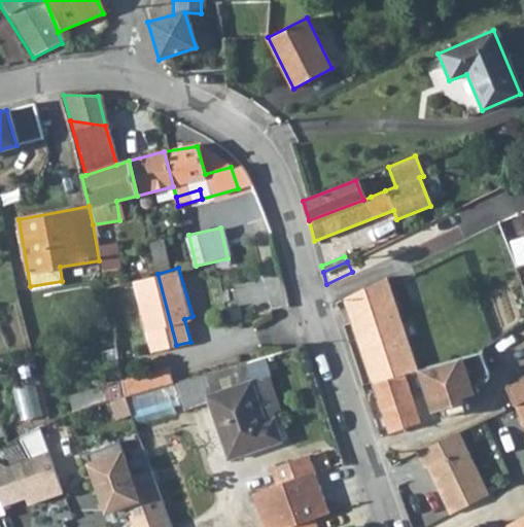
[(158,274),(134,279),(151,352),(176,345),(158,274)]
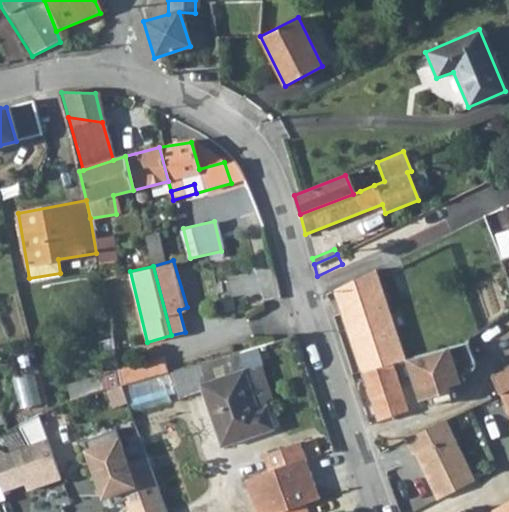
[(377,270),(352,282),(358,297),(383,288),(377,270)]
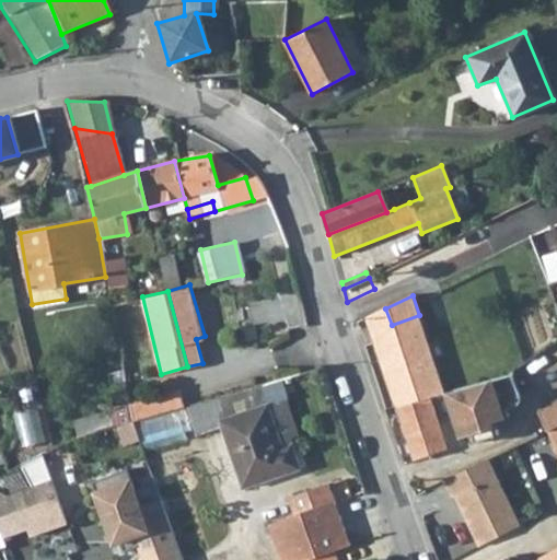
[(385,308),(369,317),(373,331),(392,325),(385,308)]
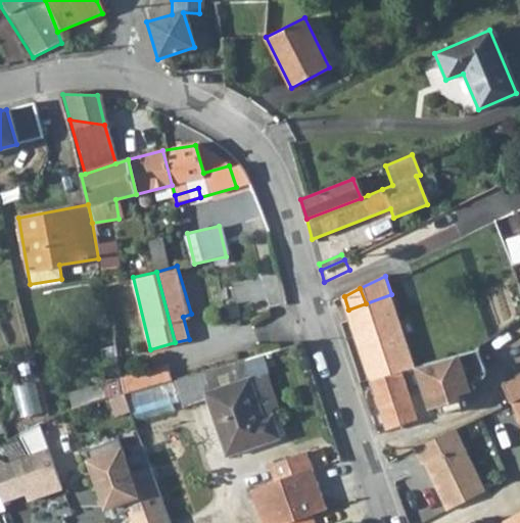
[(366,303),(348,310),(352,323),(396,313),(391,294),(366,303)]
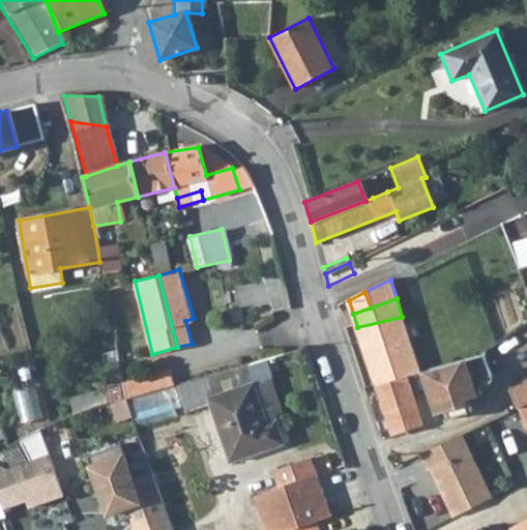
[(402,317),(357,327),(375,388),(407,378),(418,374),(402,317)]
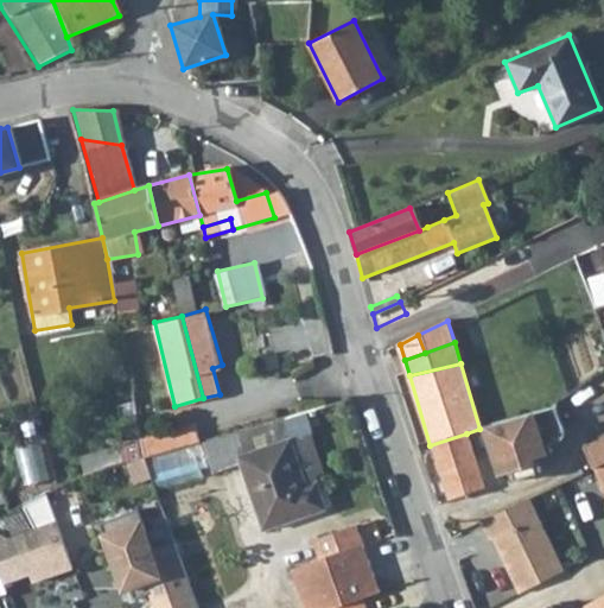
[(554,403),(483,426),(497,469),(509,464),(515,481),(544,470),(539,456),(552,453),(548,444),(558,441),(564,430),(554,403)]
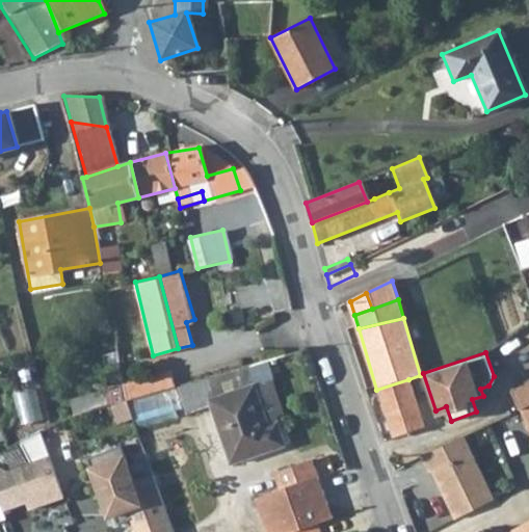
[(168,369),(122,380),(125,399),(157,390),(173,386),(168,369)]
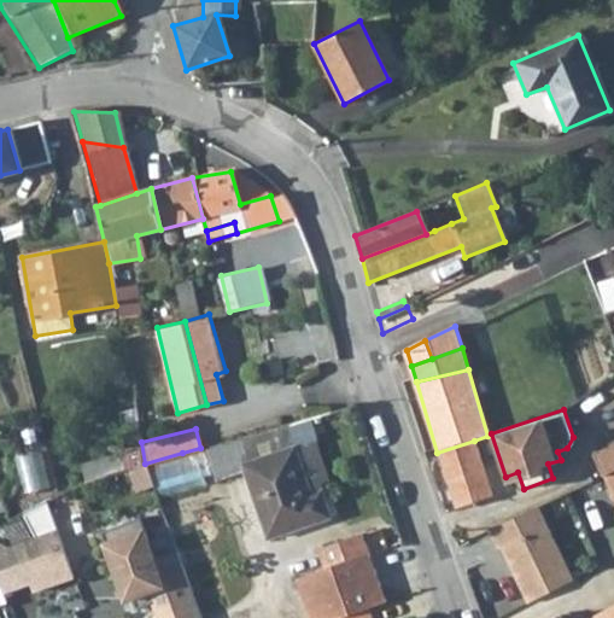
[(474,441),(437,453),(456,508),(492,497),(474,441)]
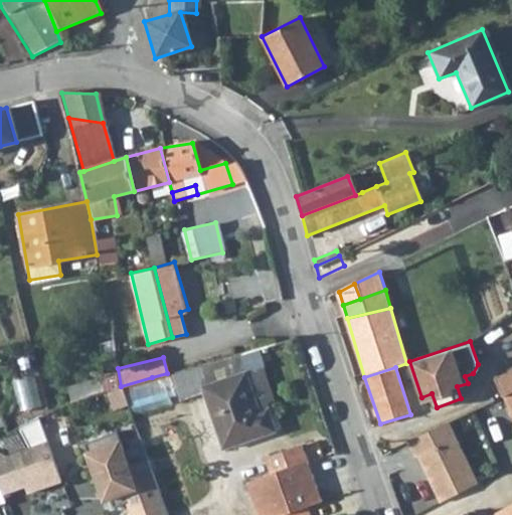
[(511,368),(493,377),(501,395),(511,390),(511,368)]
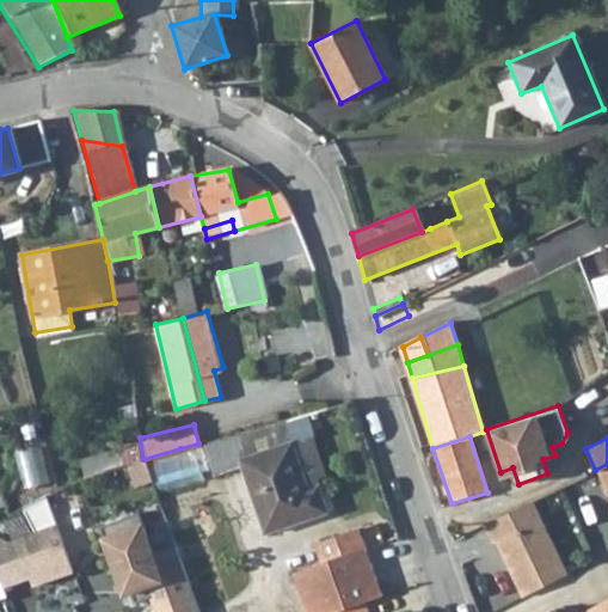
[(290,442),(240,459),(264,533),(327,512),(318,487),(307,490),(290,442)]
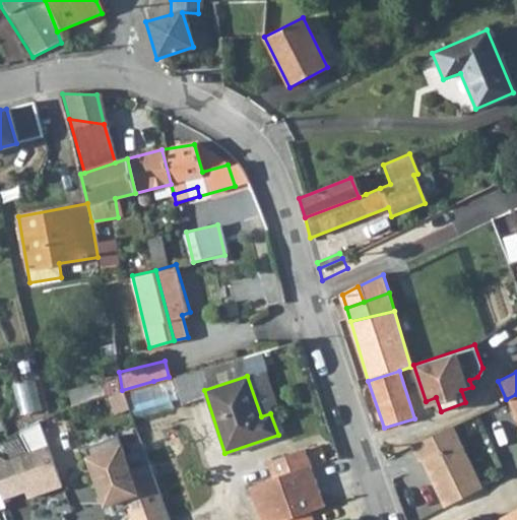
[(516,394),(506,399),(516,423),(516,394)]
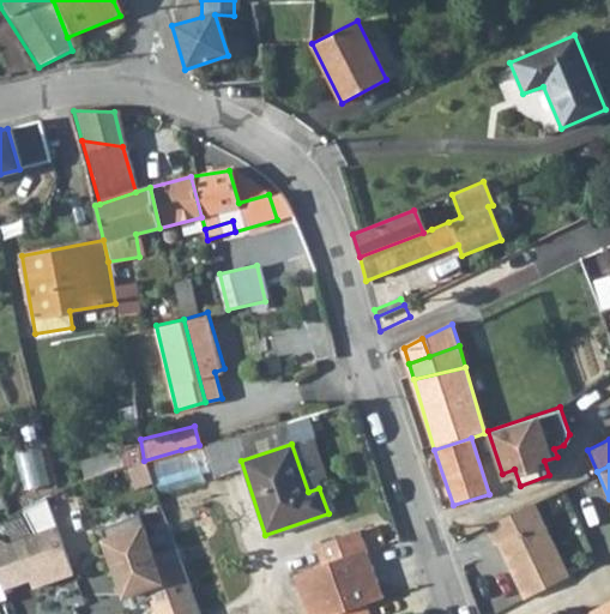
[(71,573),(44,499),(20,510),(30,534),(4,543),(0,541),(0,585),(1,589),(28,579),(30,588),(71,573)]
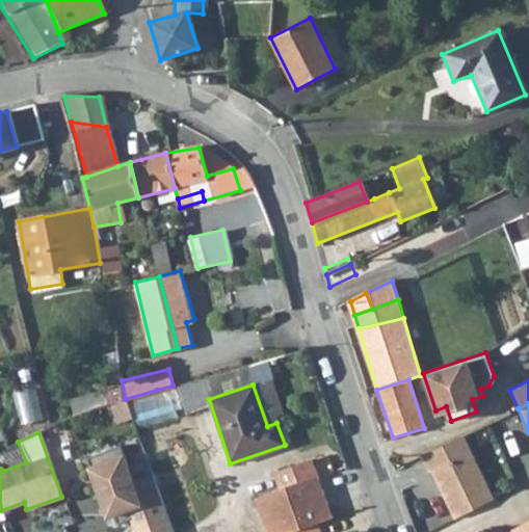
[(461,437),(420,458),(428,475),(430,473),(456,523),(465,519),(464,515),(494,500),(461,437)]
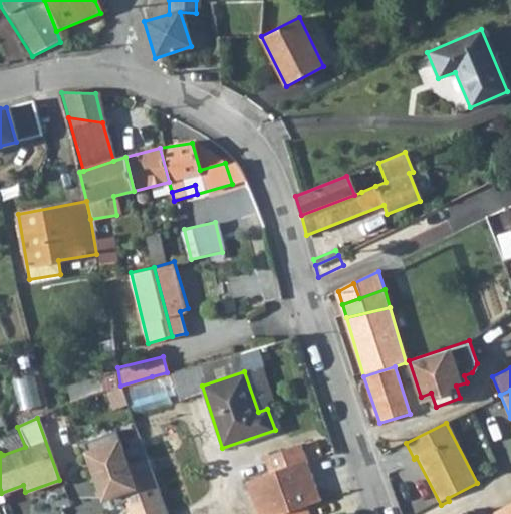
[(126,511),(128,513),(166,513),(146,457),(126,464),(114,429),(81,441),(102,498),(108,497),(111,505),(125,500),(130,510),(126,511)]
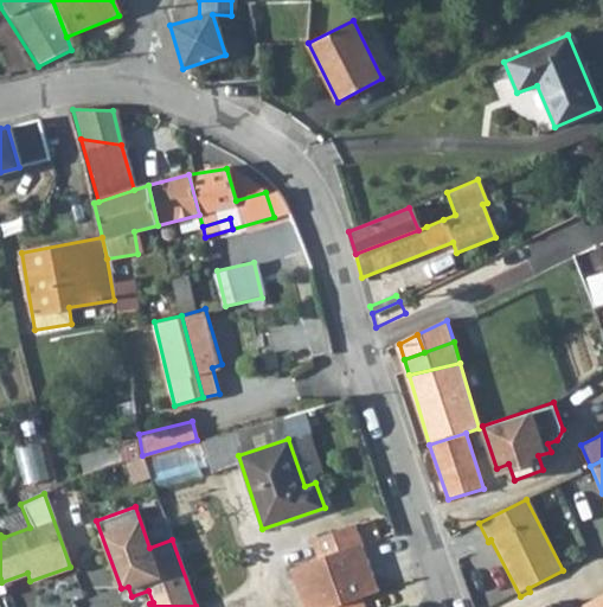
[(302,606),(327,606),(359,596),(376,590),(353,524),(309,540),(316,557),(322,575),(294,585),(302,606)]
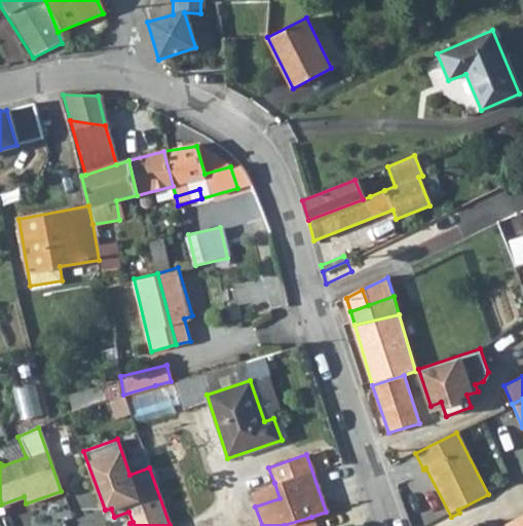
[(279,498),(274,483),(250,491),(255,506),(279,498)]
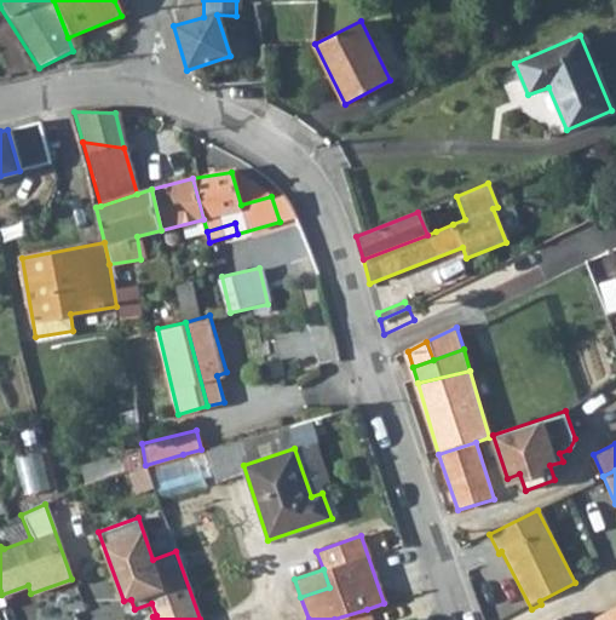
[(615,619),(615,606),(591,619),(587,619),(566,615),(557,619),(615,619)]
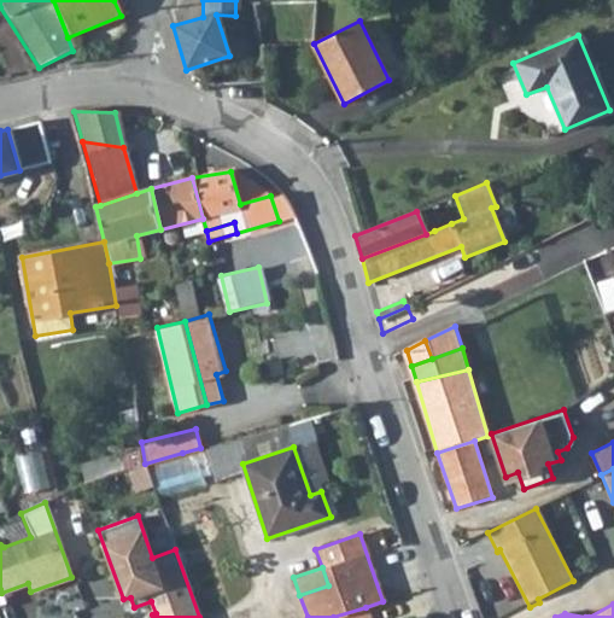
[(333,617),(369,617),(366,607),(333,617)]
